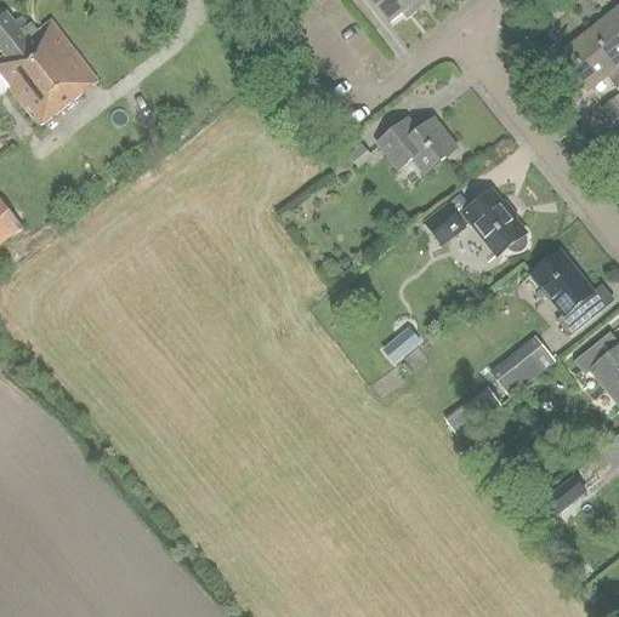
[(418,7),(412,0),(372,0),(388,21),(403,10),(407,16),(418,7)]
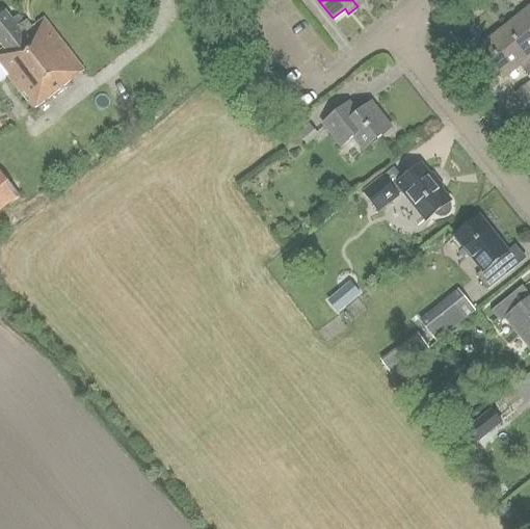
[(529,5),(519,15),(529,28),(529,5)]
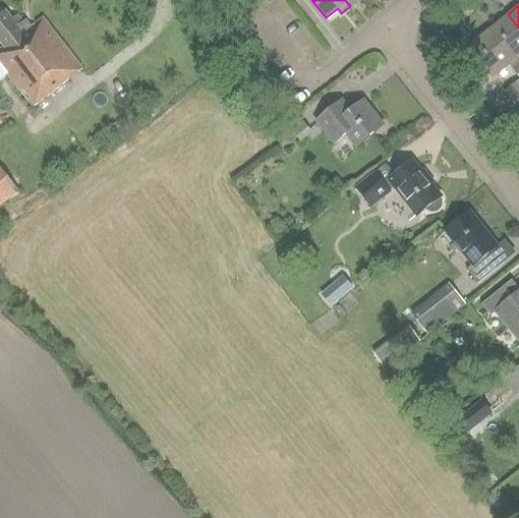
[(0,49),(0,62),(33,104),(81,65),(43,16),(34,23),(27,16),(23,19),(17,12),(12,16),(6,8),(0,12),(0,38),(5,45),(0,49)]
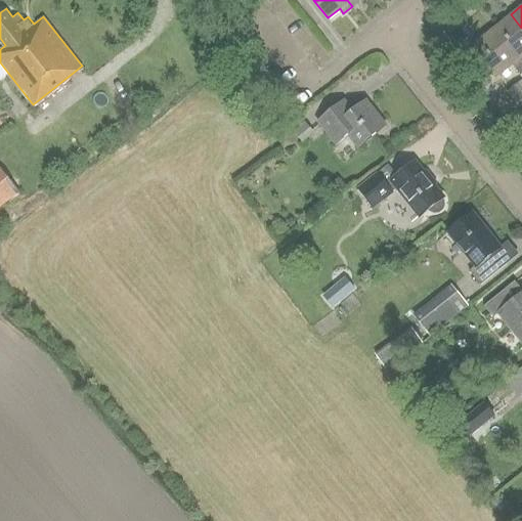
[(521,28),(511,14),(491,30),(515,59),(521,56),(521,28)]
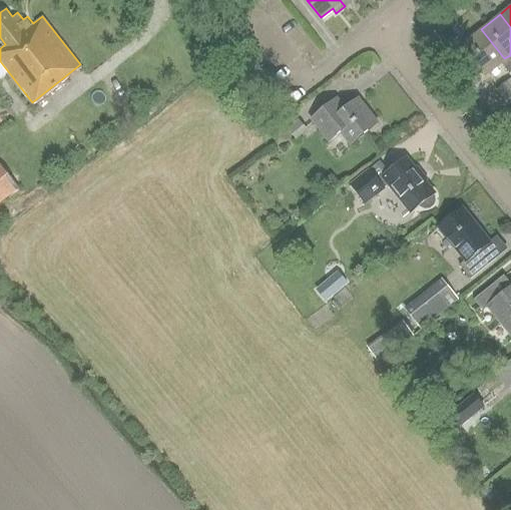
[(510,55),(504,58),(481,29),(462,44),(485,73),(501,61),(509,72),(510,71),(510,55)]
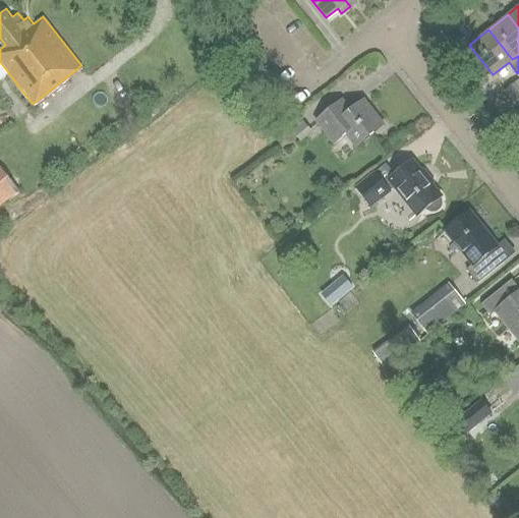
[(518,84),(509,93),(518,105),(518,84)]
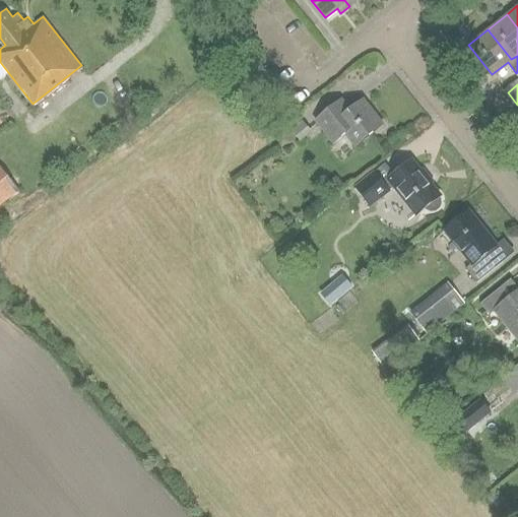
[(341,97),(315,118),(334,141),(345,132),(355,144),(383,123),(364,98),(350,108),(341,97)]
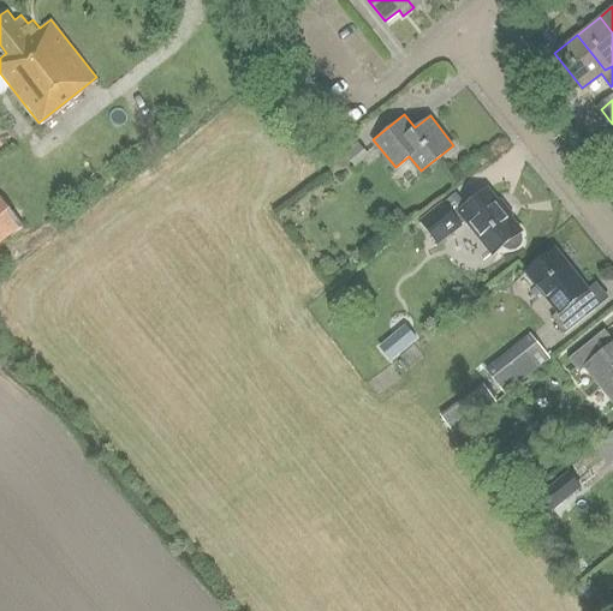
[(310,136),(302,125),(289,135),(297,145),(310,136)]
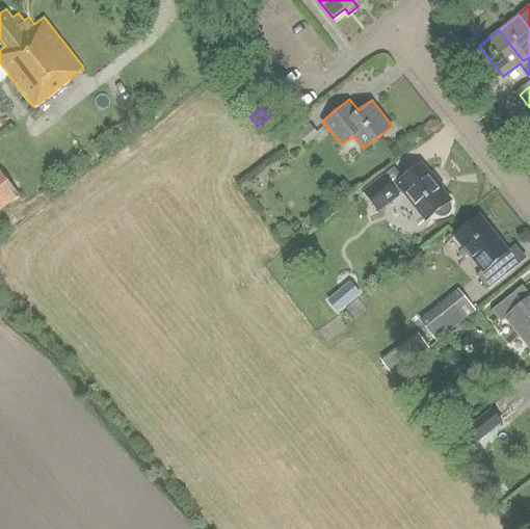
[(320,133),(307,114),(289,127),(295,136),(301,132),(308,142),(320,133)]
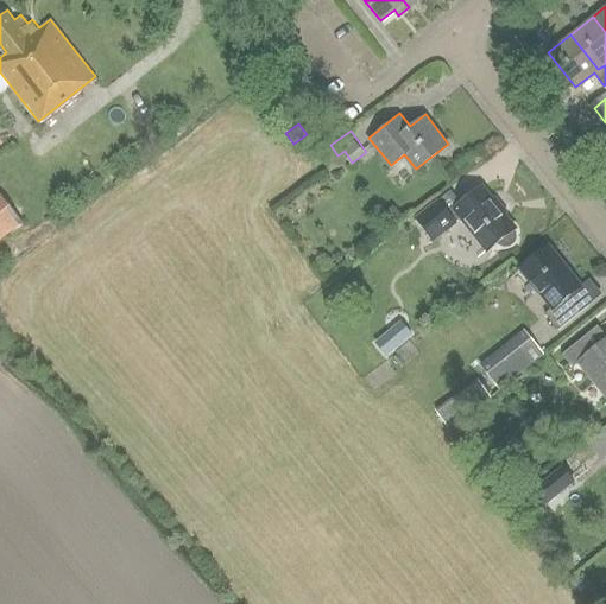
[(605,141),(598,132),(589,139),(601,153),(605,150),(605,141)]
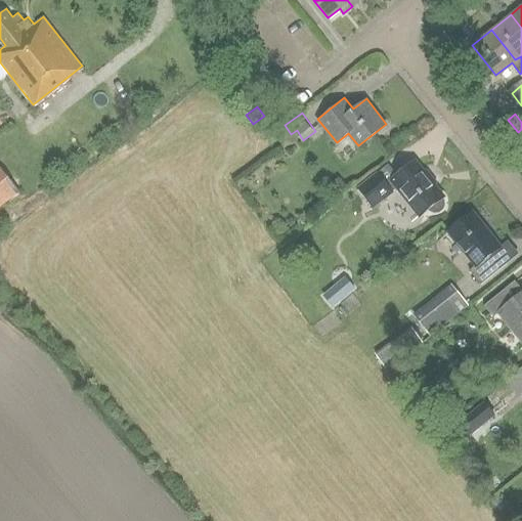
[(374,206),(397,187),(421,215),(429,209),(431,210),(435,212),(440,211),(443,208),(445,204),(444,200),(443,198),(444,197),(434,183),(436,182),(427,169),(425,171),(416,161),(398,175),(389,164),(358,187),(374,206)]
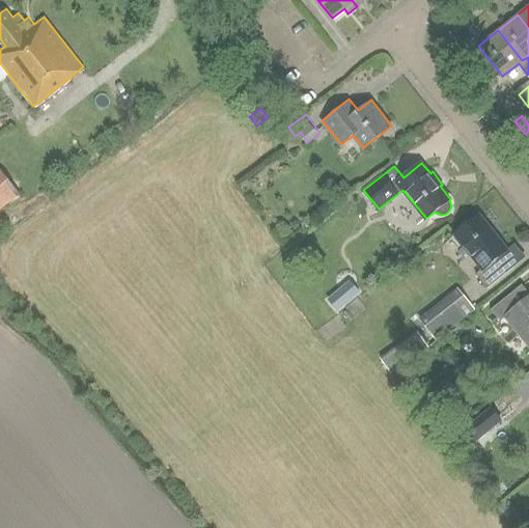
[(0,168),(0,207),(20,193),(0,168)]
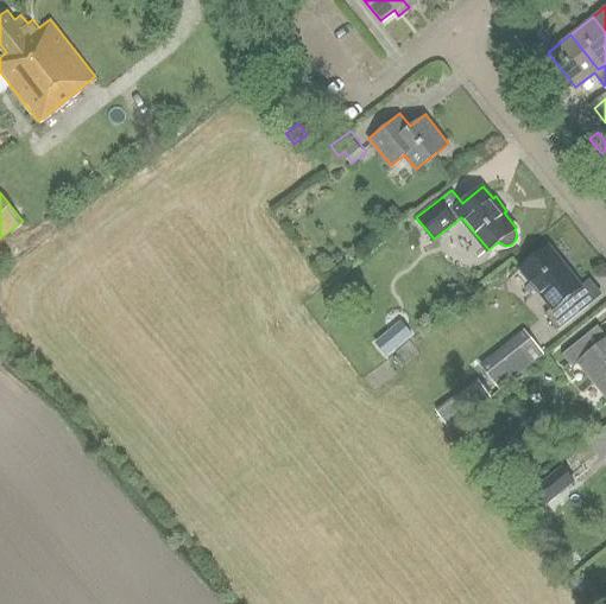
[(404,214),(395,203),(384,213),(393,223),(404,214)]
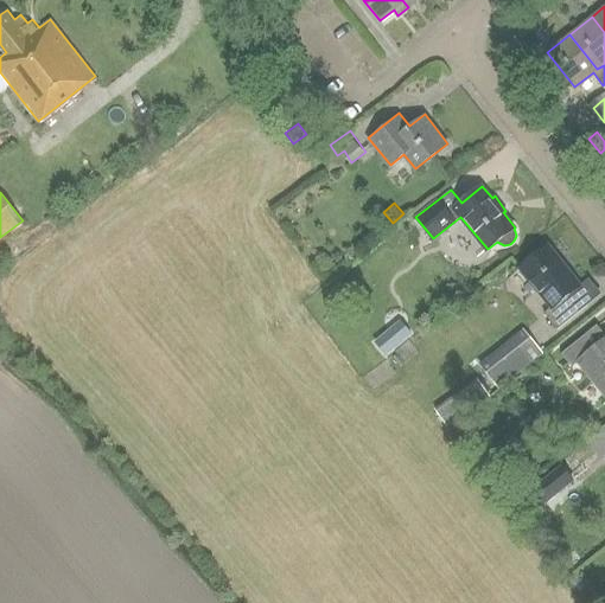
[(579,283),(548,244),(521,267),(552,306),(545,312),(556,327),(579,309),(566,294),(579,283)]
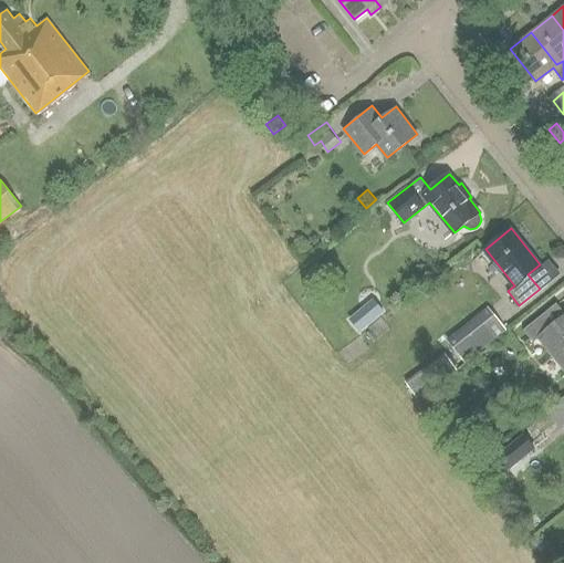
[(563,309),(559,302),(525,329),(535,341),(539,337),(563,367),(563,309)]
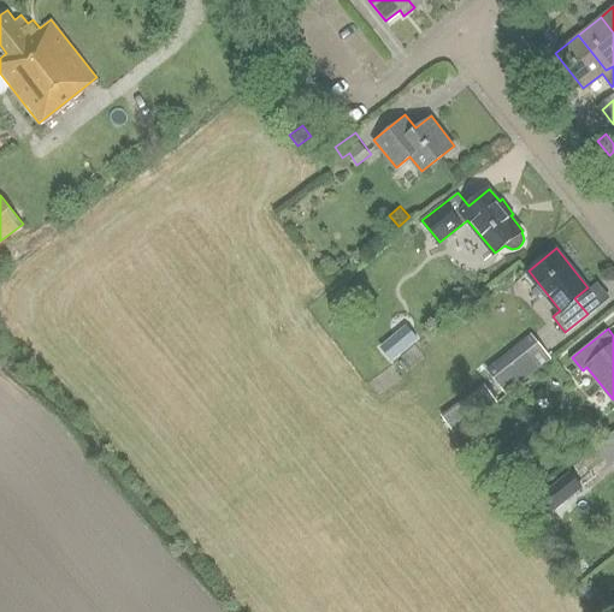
[(400,338),(387,350),(394,357),(406,346),(400,338)]
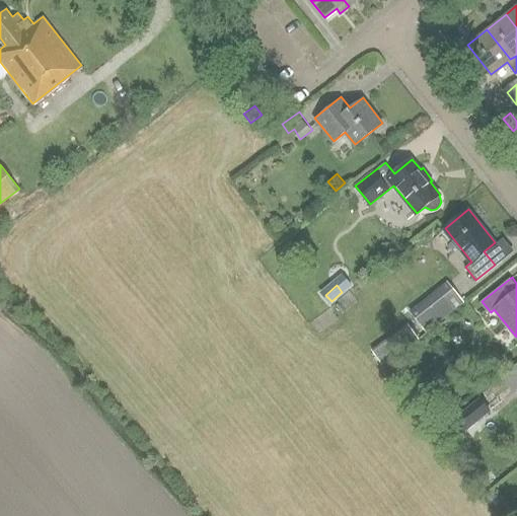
[(445,294),(426,309),(437,323),(456,308),(445,294)]
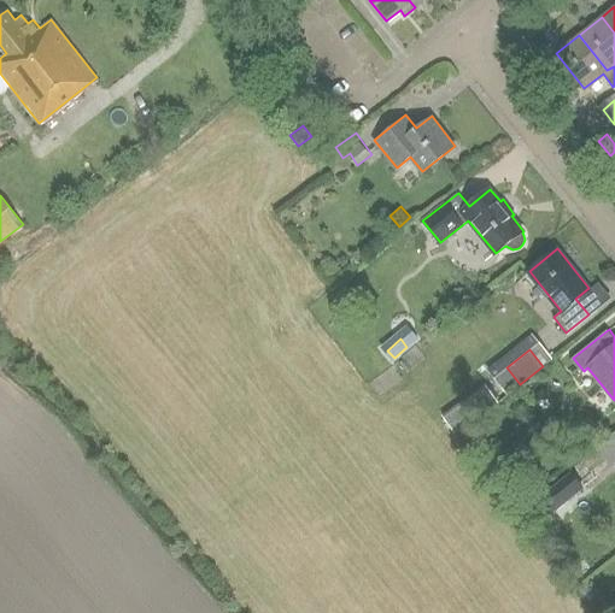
[(534,394),(539,401),(549,393),(544,387),(534,394)]
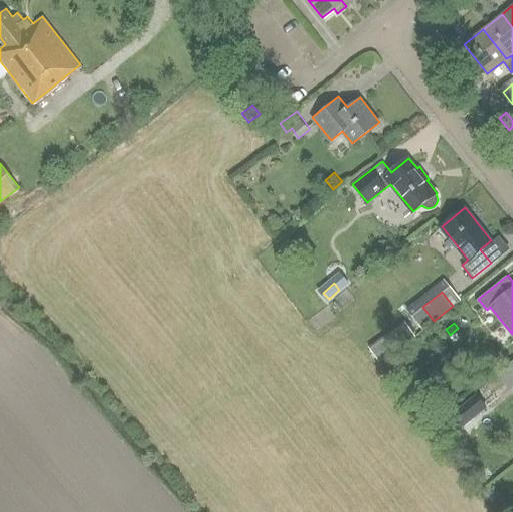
[(399,350),(389,357),(395,365),(405,358),(399,350)]
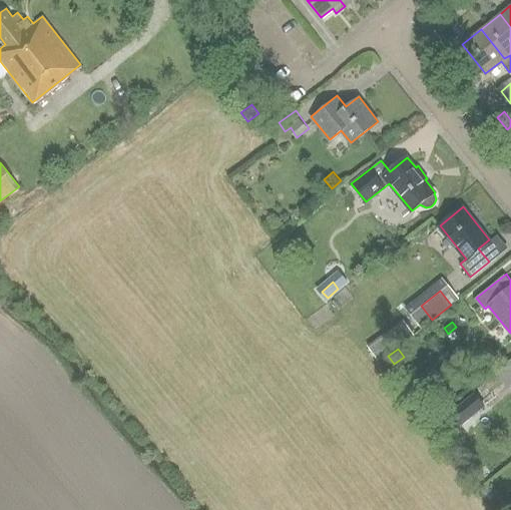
[(461,426),(473,415),(463,403),(451,413),(461,426)]
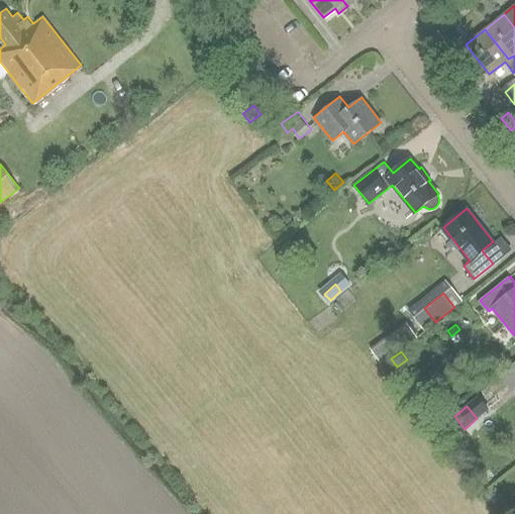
[(452,431),(445,421),(438,427),(445,437),(452,431)]
